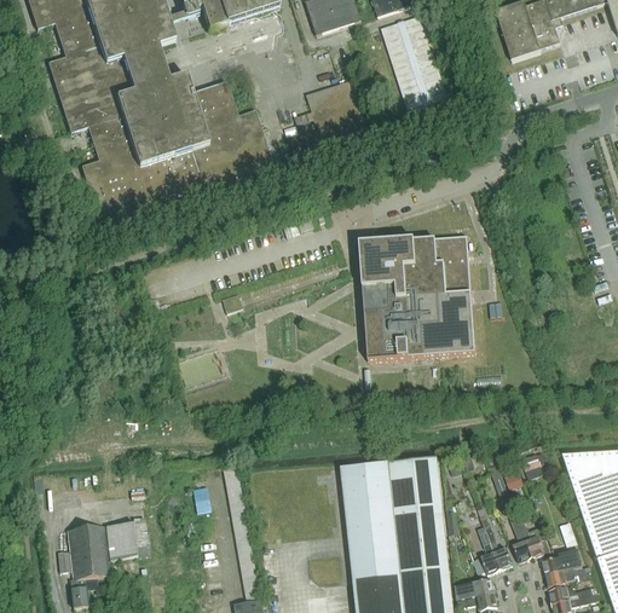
[(28,0),(36,27),(53,22),(64,56),(47,61),(69,131),(87,125),(98,160),(81,165),(103,235),(173,212),(167,195),(201,184),(206,201),(276,178),(254,109),(236,115),(225,80),(191,91),(185,74),(168,79),(157,45),(174,40),(168,22),(203,12),(208,29),(278,6),(276,0),(198,0),(182,5),(183,11),(167,16),(161,0),(28,0)]
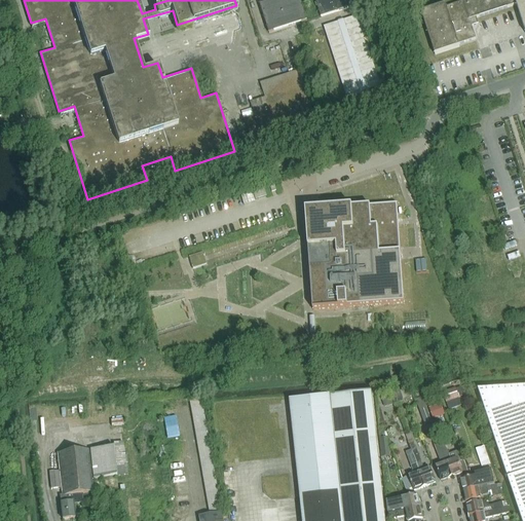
[(259,0),(268,29),(306,16),(300,0),(315,0),(320,12),(358,0),(259,0)]
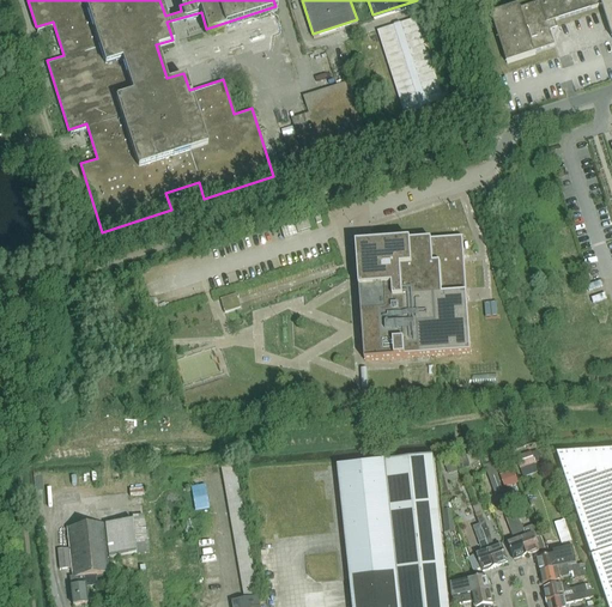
[(532,0),(520,4),(519,1),(490,11),(507,60),(535,50),(534,48),(555,41),(550,26),(557,24),(555,17),(601,1),(611,35),(611,0),(532,0)]
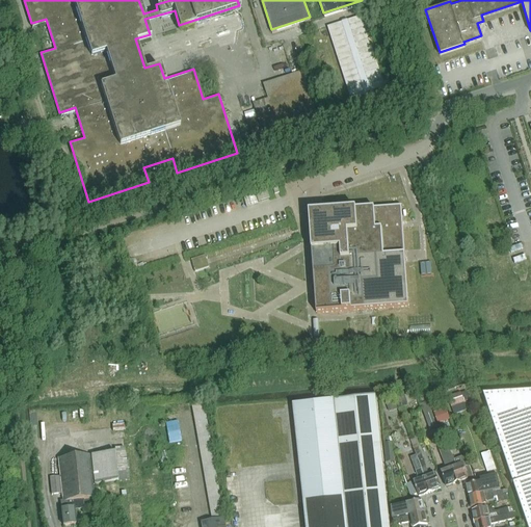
[(327,22),(350,93),(385,82),(366,25),(374,23),(369,8),(362,11),(327,22)]
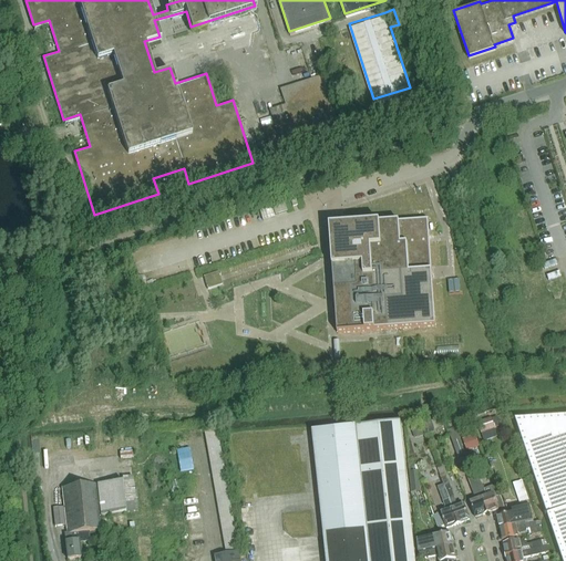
[(285,153),(348,134),(327,70),(279,84),(285,101),(269,105),(285,153)]
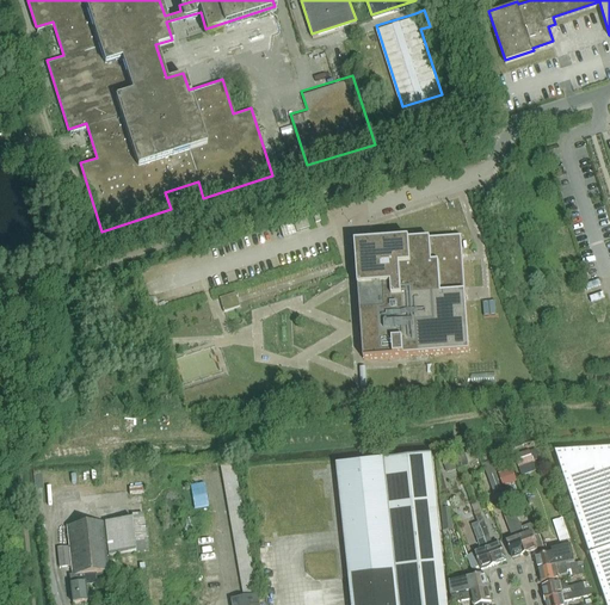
[(306,214),(293,217),(295,226),(308,222),(306,214)]
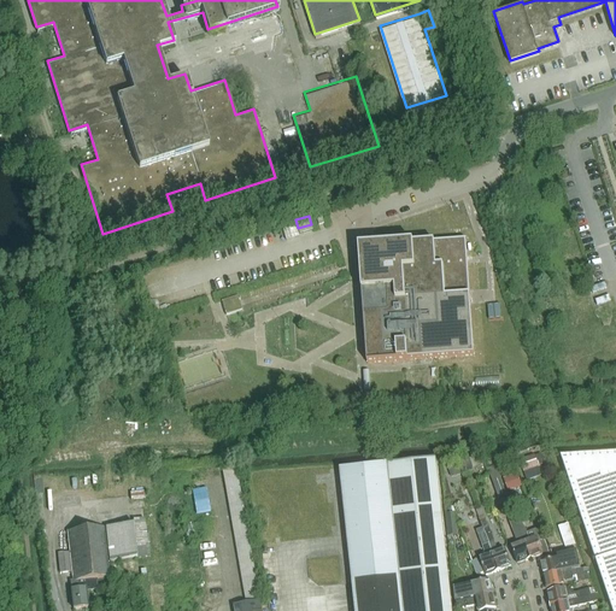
[(297,231),(294,221),(282,224),(285,235),(297,231)]
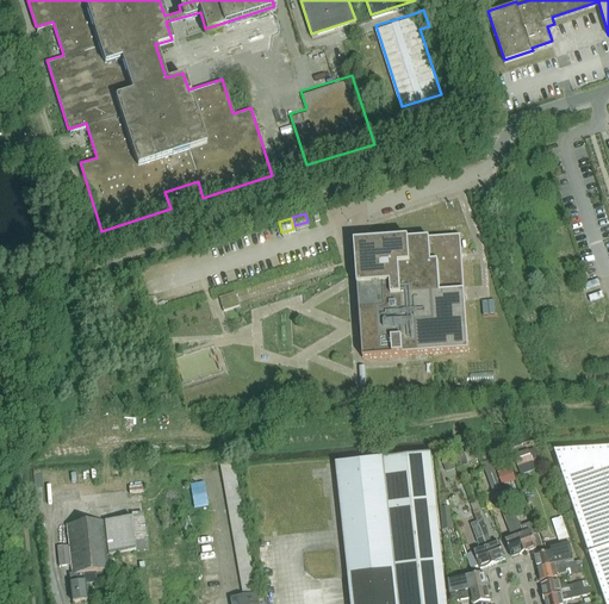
[(459,231),(354,238),(362,354),(467,347),(459,231)]
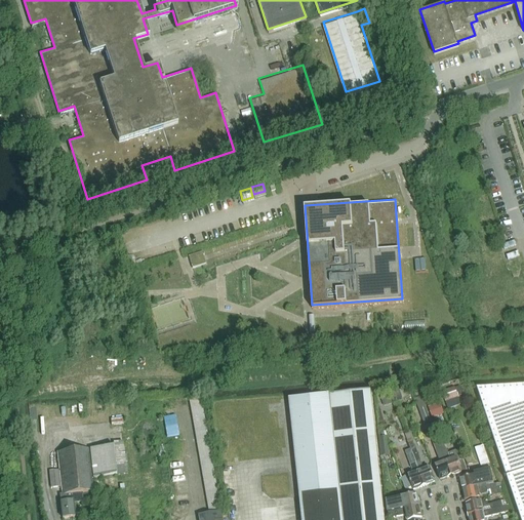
[(204,260),(201,248),(188,252),(191,264),(204,260)]
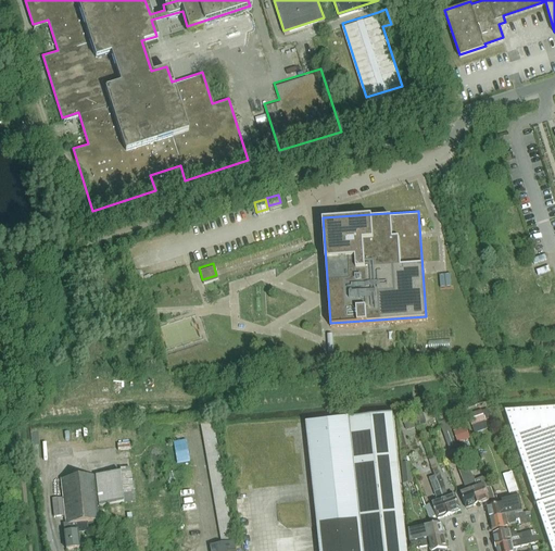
[(554,550),(554,404),(504,408),(552,550),(554,550)]
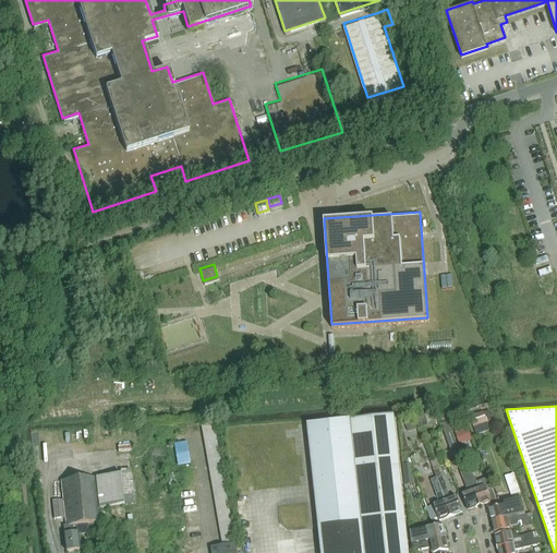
[(426,419),(423,407),(413,410),(418,424),(426,421),(426,419)]
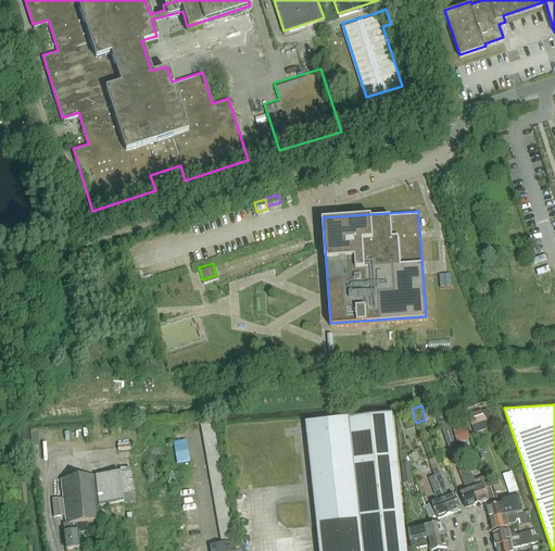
[(467,410),(470,422),(484,416),(481,405),(467,410)]
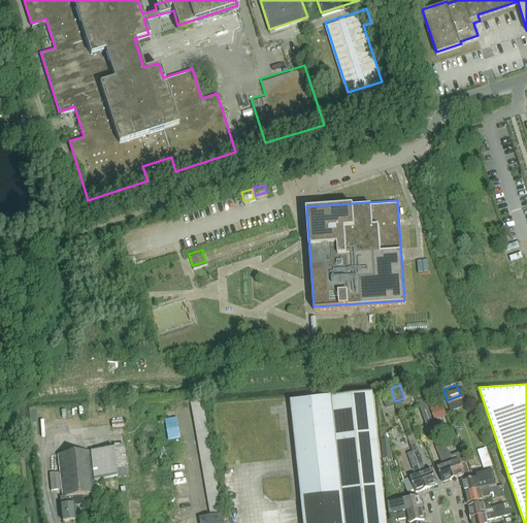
[(387,522),(372,389),(331,393),(290,397),(303,522),(387,522)]
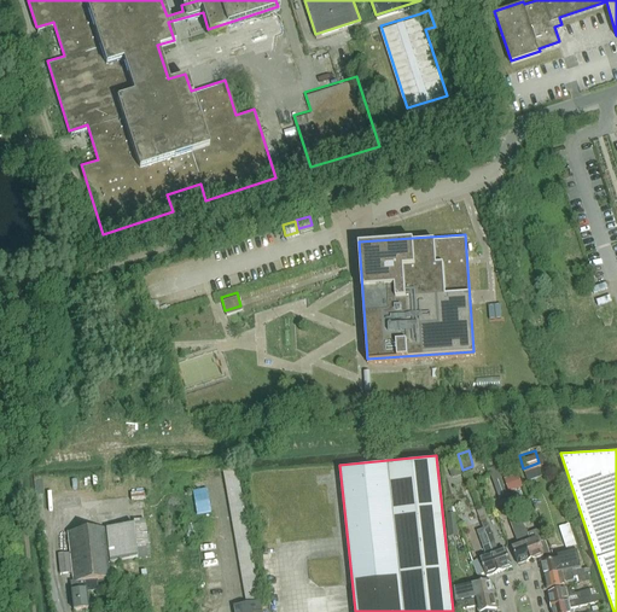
[(447,461),(450,472),(460,470),(457,458),(447,461)]
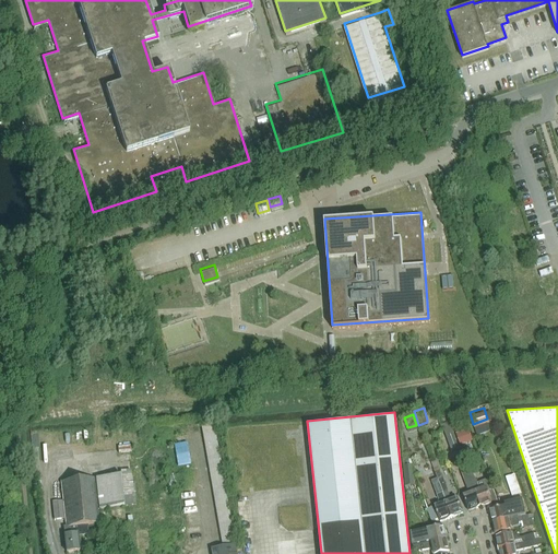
[(458,444),(449,417),(441,421),(451,446),(458,444)]
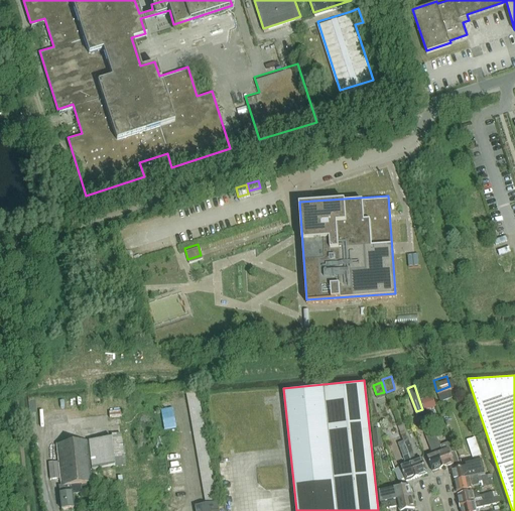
[(431,392),(420,396),(424,406),(435,402),(431,392)]
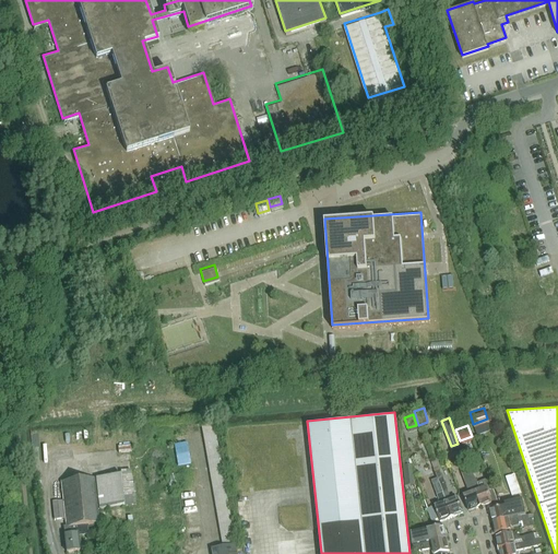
[(134,434),(119,435),(120,447),(134,446),(134,434)]
